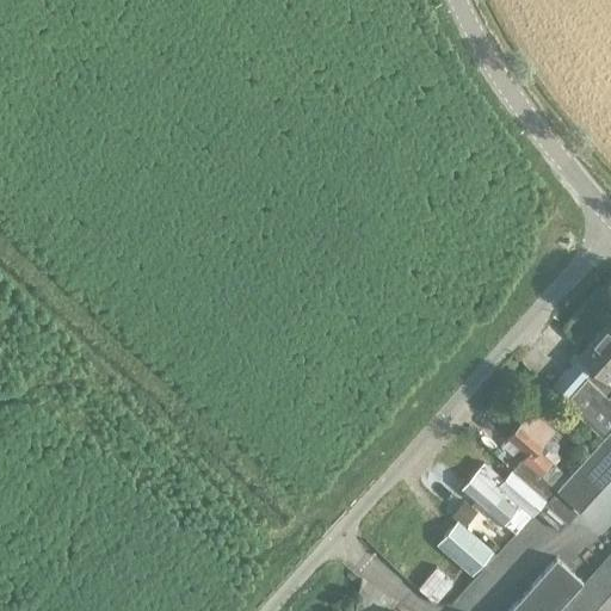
[(610,321),(585,351),(598,363),(592,369),(606,381),(610,376),(610,321)]
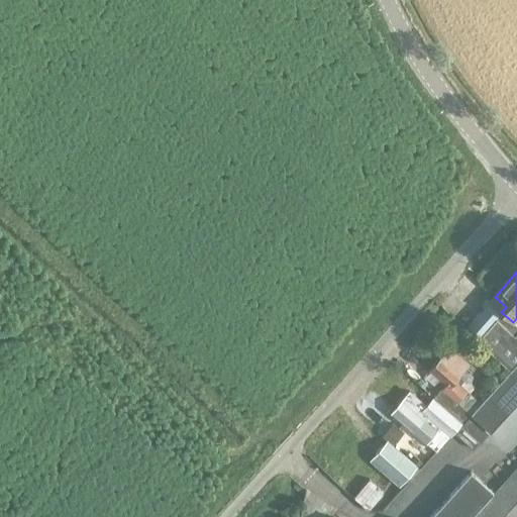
[(516,332),(514,336),(496,319),(498,317),(509,327),(513,322),(501,312),(506,307),(495,297),(468,326),(480,337),(478,340),(510,370),(470,414),(469,415),(461,423),(460,424),(455,429),(474,446),(488,431),(490,432),(516,402),(516,332)]
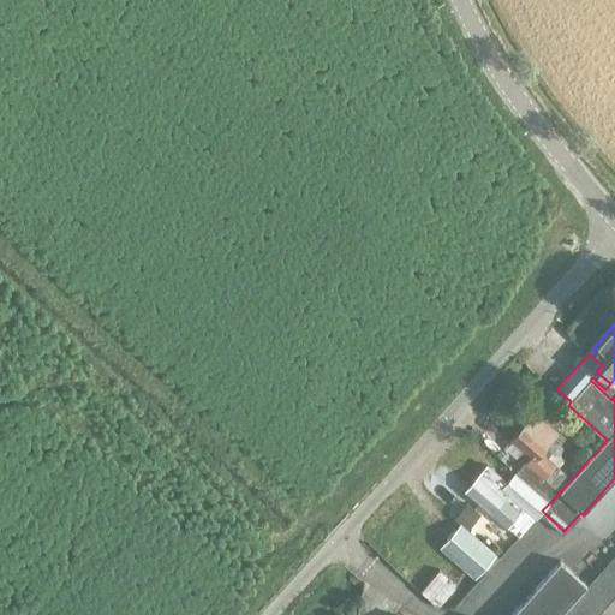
[(549,503),(557,494),(543,481),(556,466),(542,454),(559,435),(535,413),(511,440),(530,458),(515,473),(549,503)]
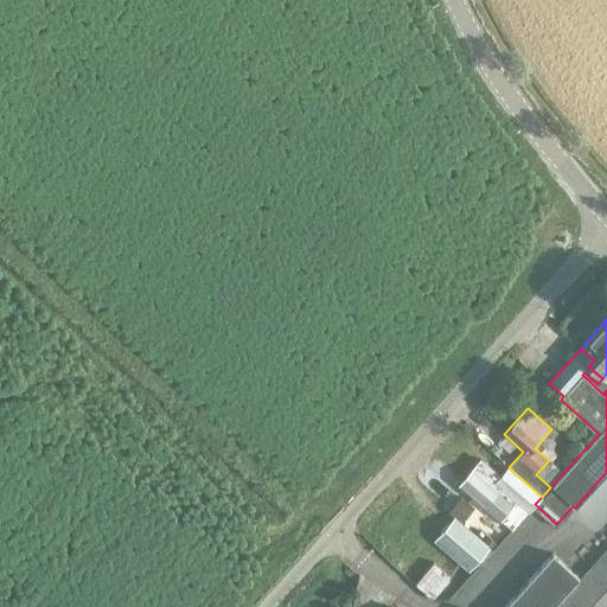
[(499,519),(512,505),(516,502),(528,512),(541,498),(508,468),(494,483),(500,487),(497,491),(489,484),(498,474),(481,460),(460,485),(499,519)]
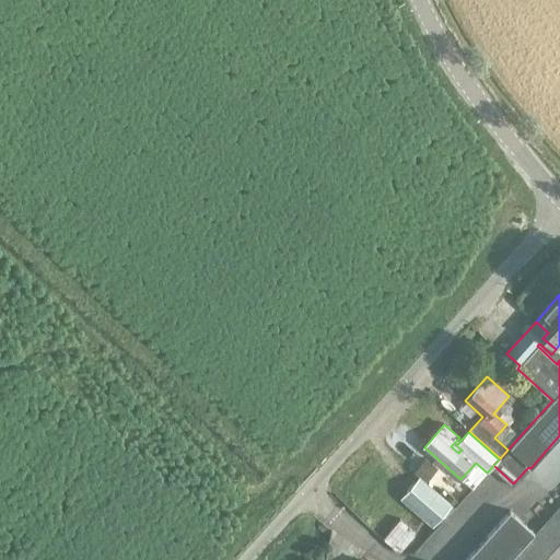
[(450,502),(420,476),(400,496),(430,523),(450,502)]
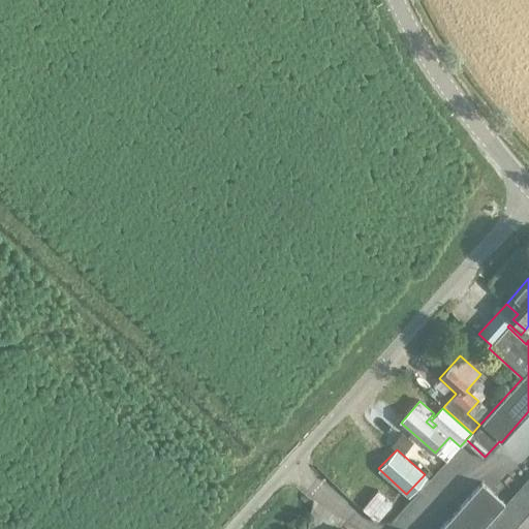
[(528,528),(528,480),(485,528),(528,528)]
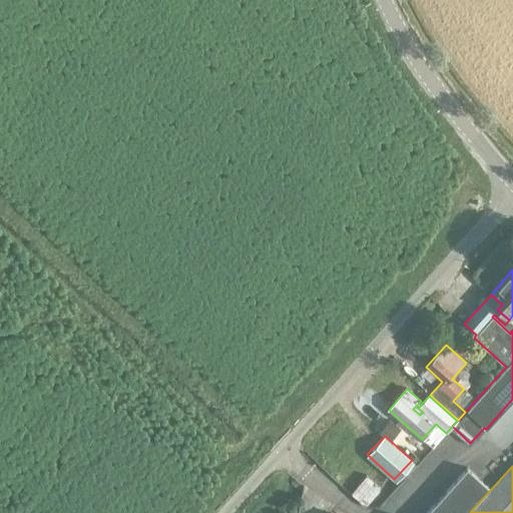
[(466,512),(489,489),(466,468),(426,512),(466,512)]
